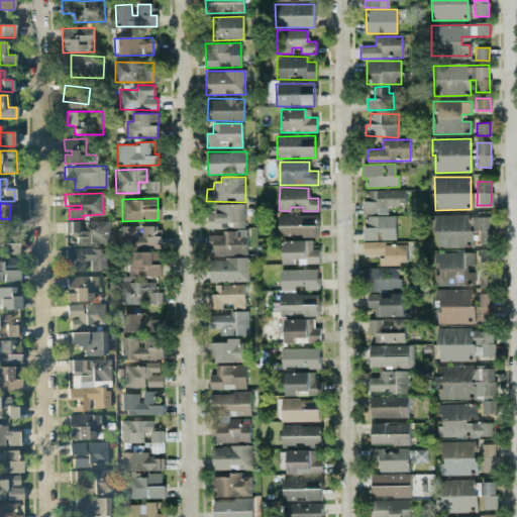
[(243,227),(243,204),(208,204),(208,228),(224,228),(224,226),(243,227)]
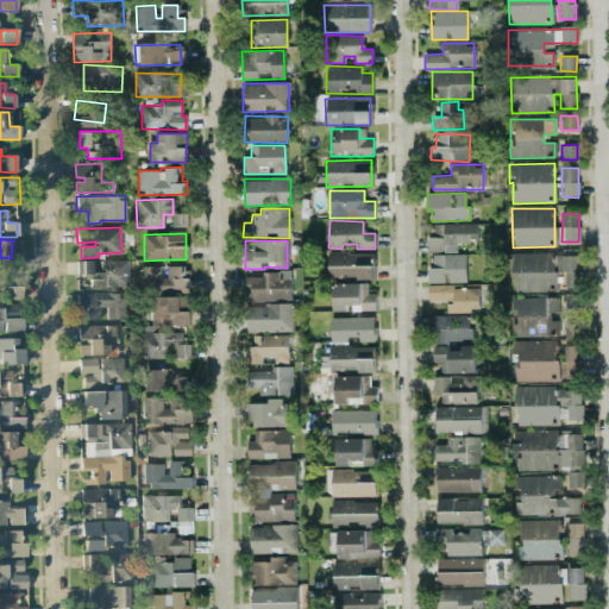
[(327,278),(374,278),(374,255),(328,253),(327,278)]
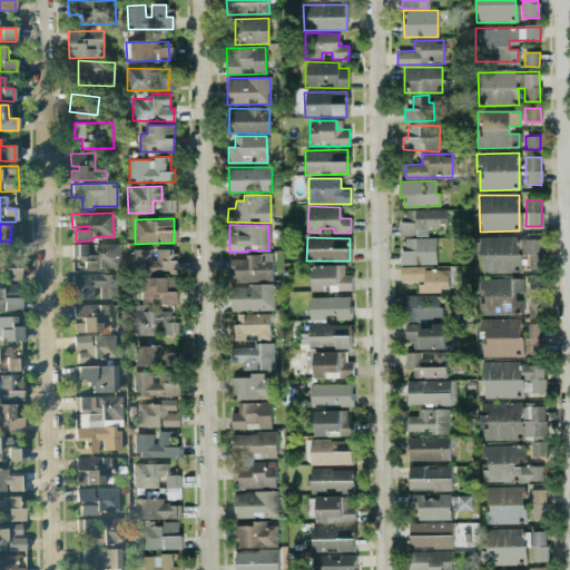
[(541,237),(479,238),(480,274),(521,273),(521,255),(528,255),(528,268),(542,268),(541,237)]
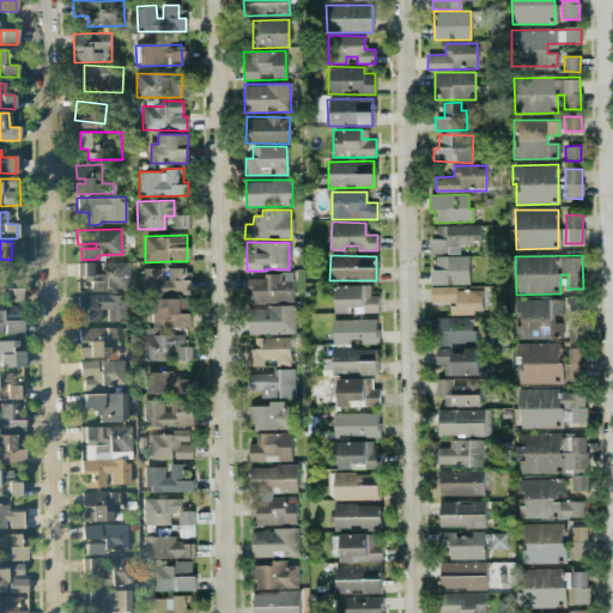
[(129,289),(128,262),(102,262),(102,274),(93,274),(93,263),(77,263),(78,277),(91,277),(91,289),(129,289)]
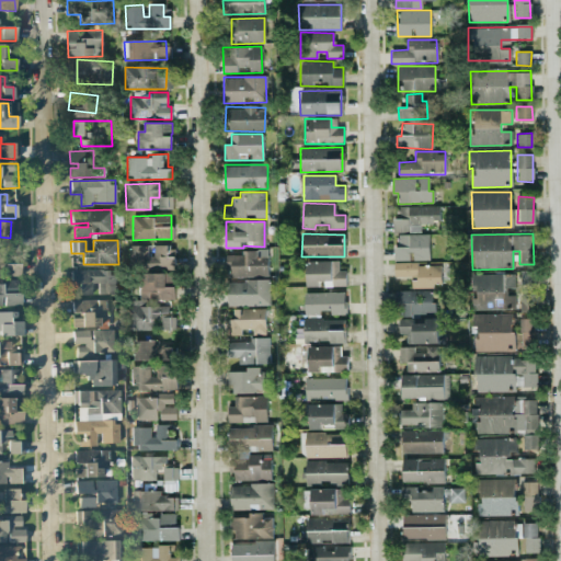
[(129,268),(172,267),(172,244),(155,245),(155,256),(148,256),(147,245),(129,245),(129,268)]
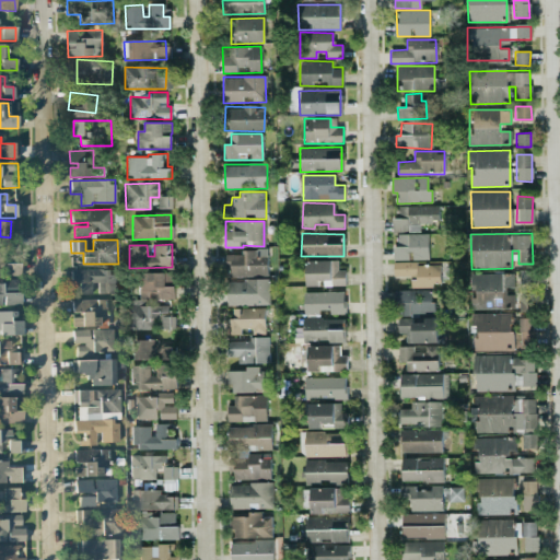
[(267,249),(225,251),(225,277),(267,276),(267,249)]
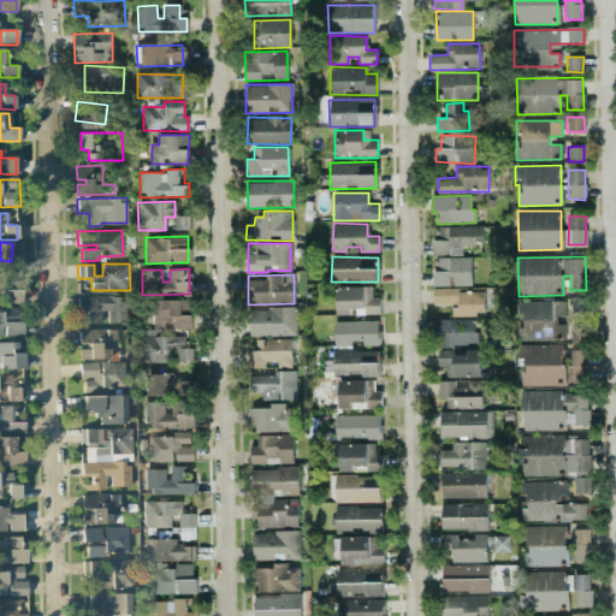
[(379,314),(379,286),(337,286),(337,315),(353,315),(379,314)]
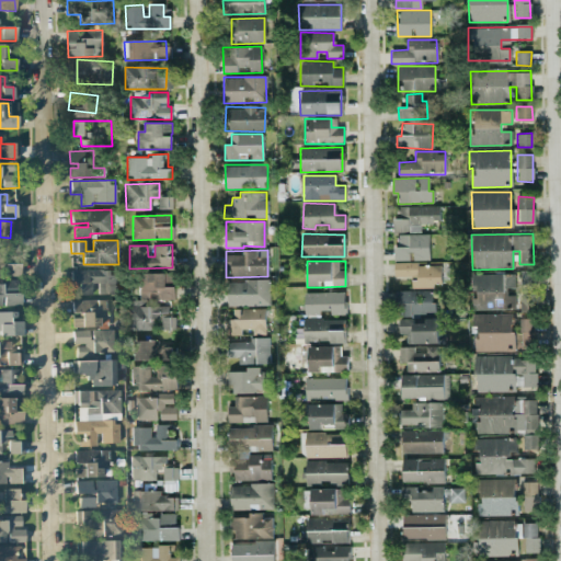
[(411,287),(441,286),(441,263),(395,264),(395,277),(411,276),(411,287)]
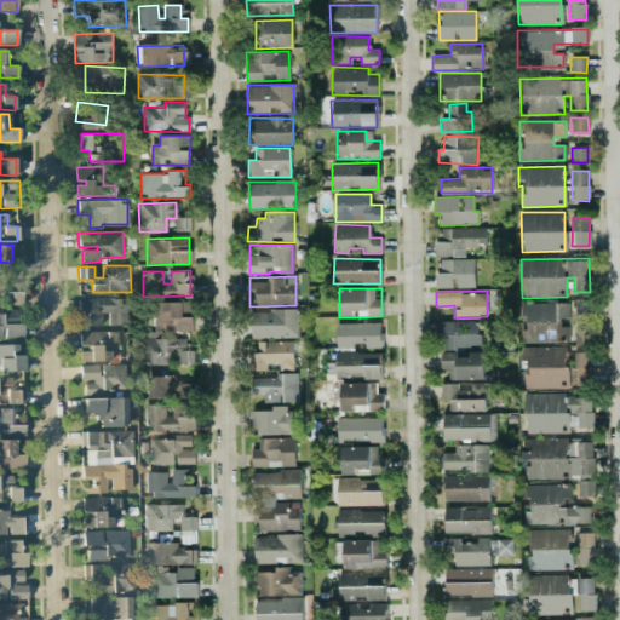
[(22,292),(5,292),(5,305),(22,306),(22,292)]
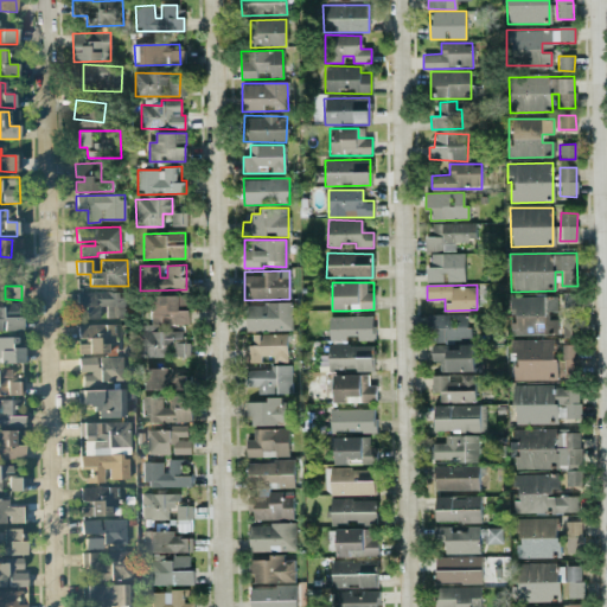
[(126,319),(126,293),(78,293),(78,319),(100,319),(100,307),(106,308),(106,319),(126,319)]
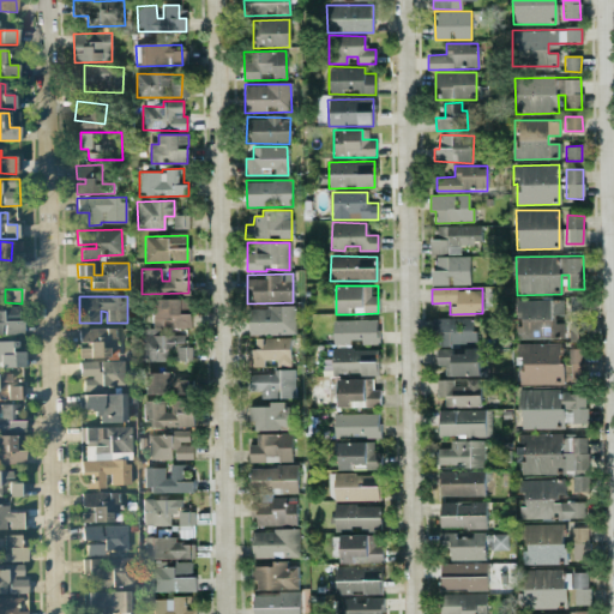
[(569,311),(585,312),(585,296),(570,296),(569,311)]
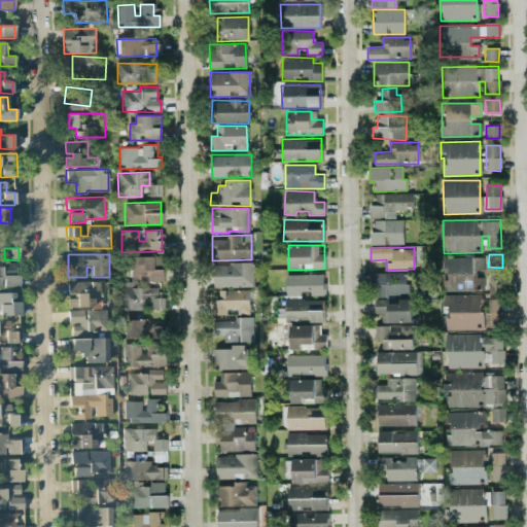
[(154,256),(132,256),(132,282),(164,282),(164,270),(154,270),(154,256)]
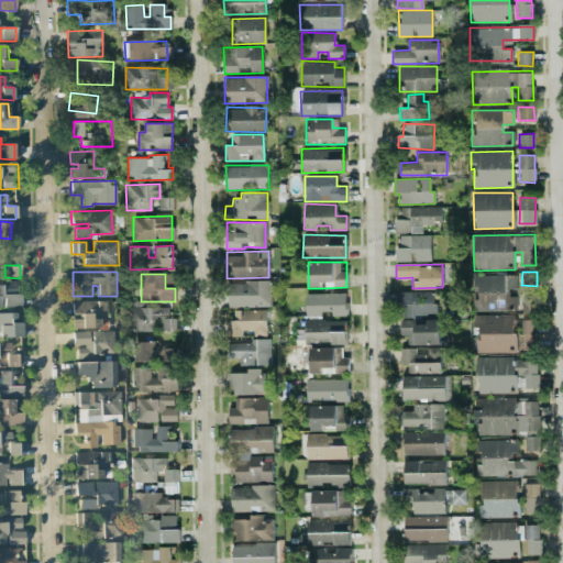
[(473,311),(516,311),(516,297),(506,297),(506,288),(514,288),(514,276),(472,276),(473,311)]
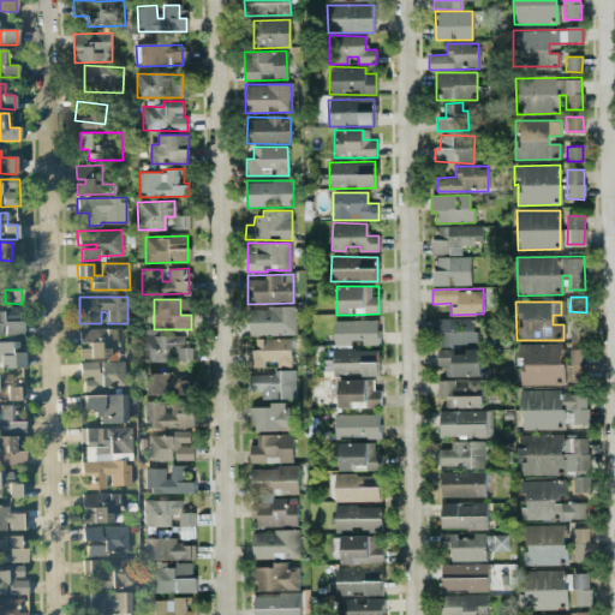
[(296,306),(249,308),(249,335),(296,334),(296,306)]
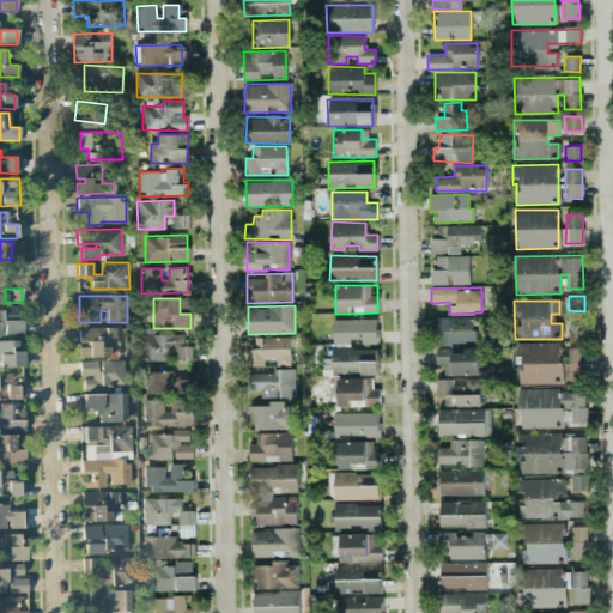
[(0,334),(22,335),(22,310),(0,309),(0,334)]
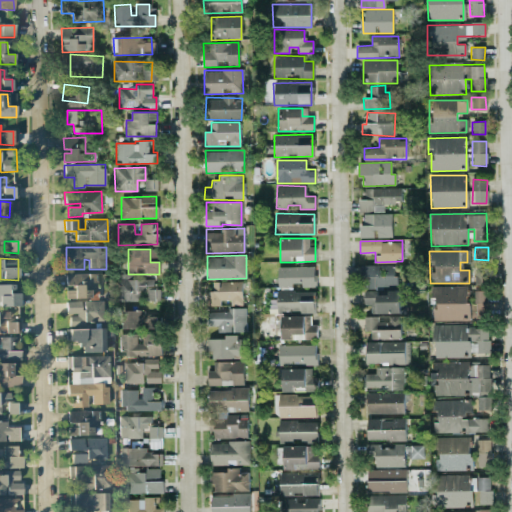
[(361,266),(362,288),(395,287),(394,265),(361,266)]
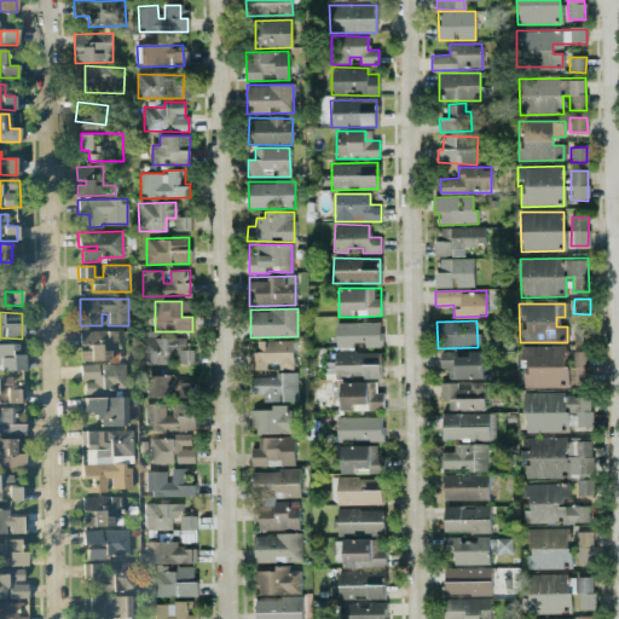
[(336,323),(336,347),(353,348),(353,341),(364,342),(364,347),(381,347),(381,323),(336,323)]
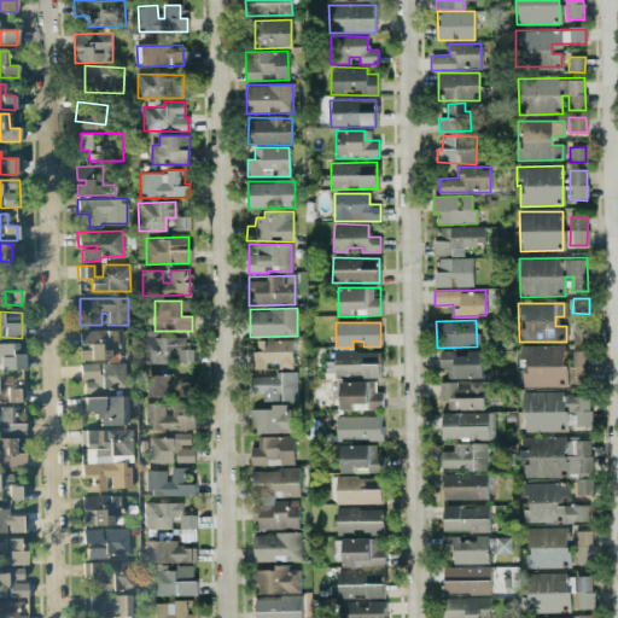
[(572,343),(589,344),(589,330),(572,328),(572,343)]
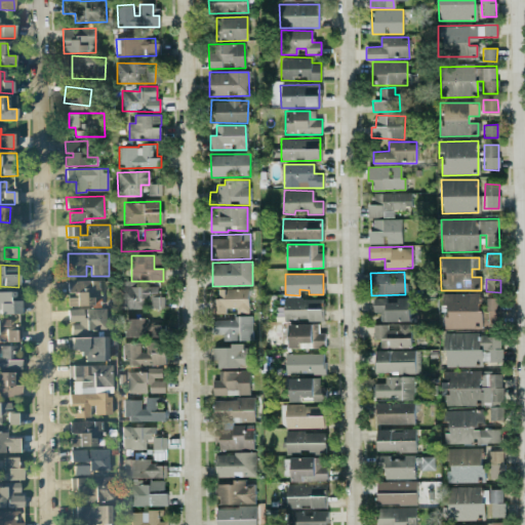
[(99,281),(67,282),(68,295),(67,295),(68,307),(93,306),(93,300),(99,300),(99,281)]
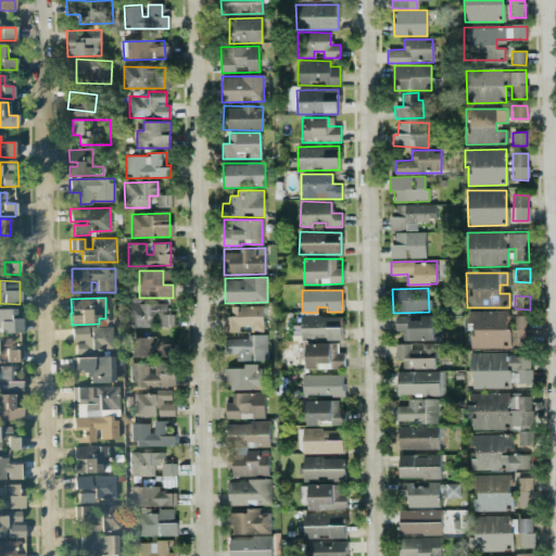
[(149,303),(127,303),(128,327),(169,326),(169,311),(149,312),(149,303)]
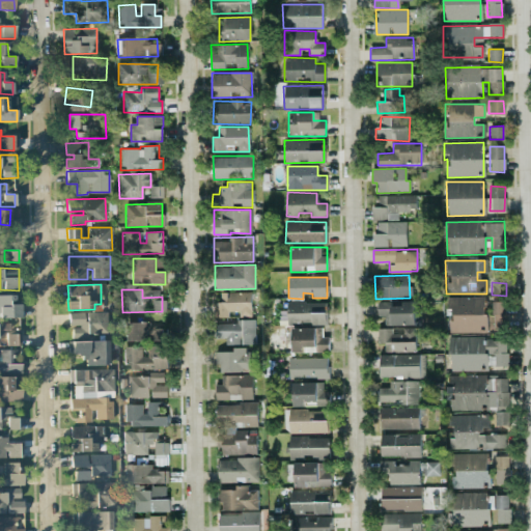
[(251,291),(218,292),(219,315),(251,314),(251,291)]
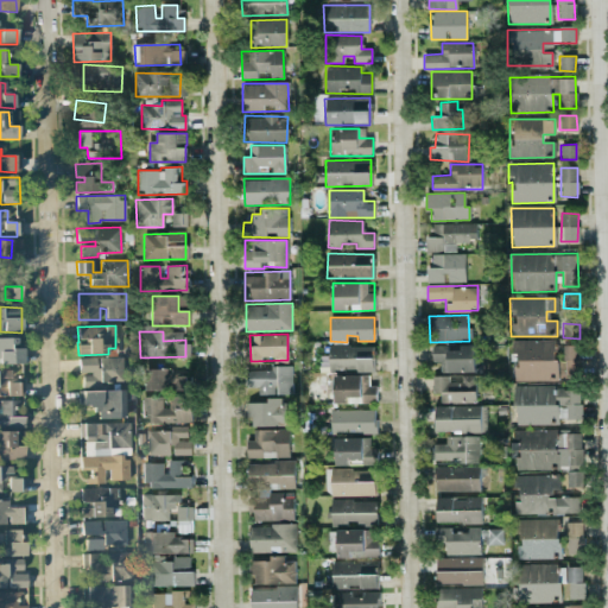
[(0,365),(23,365),(23,348),(17,348),(17,339),(0,337),(0,365)]
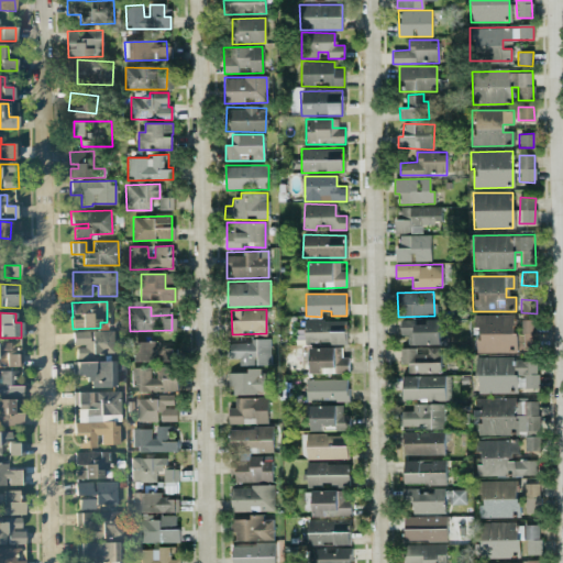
[(515,352),(515,315),(476,316),(476,341),(475,341),(475,352),(515,352)]
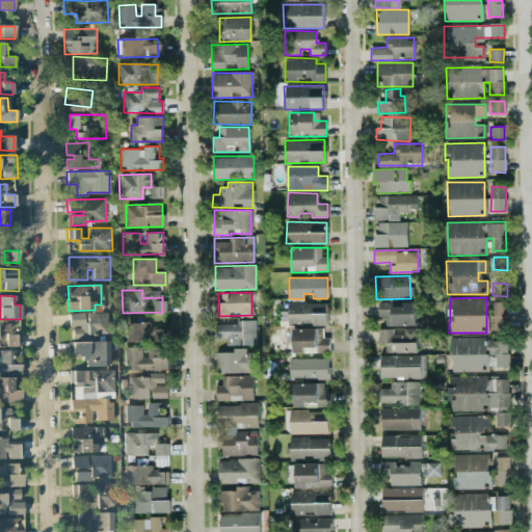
[(377,302),(378,324),(415,324),(415,301),(377,302)]
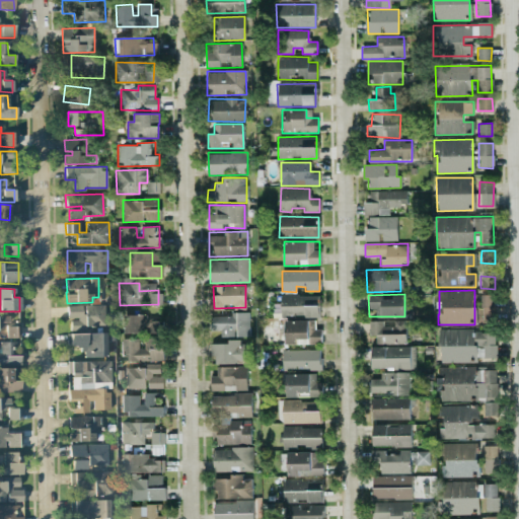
[(319,295),(281,295),(281,316),(319,316),(319,295)]
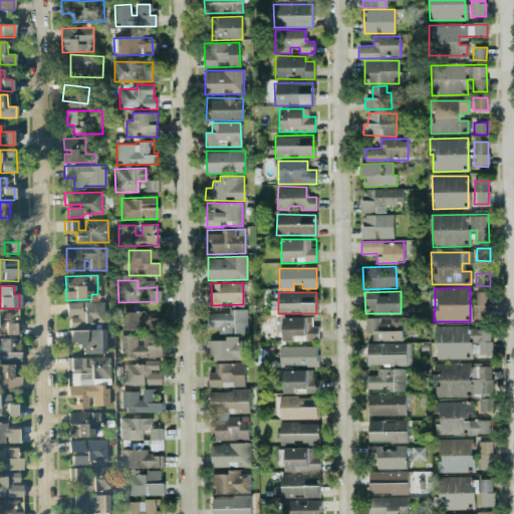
[(476,317),(491,317),(490,292),(476,292),(476,317)]
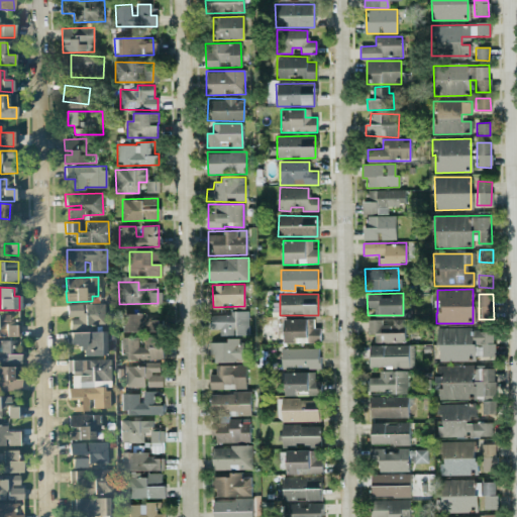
[(67,305),(67,318),(70,318),(70,328),(104,326),(104,304),(83,305),(67,305)]
